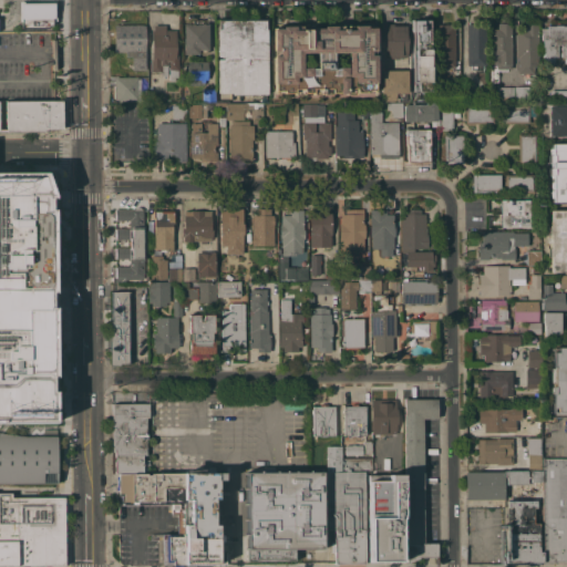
[(53,2),(19,2),(20,27),(53,26),(53,2)]
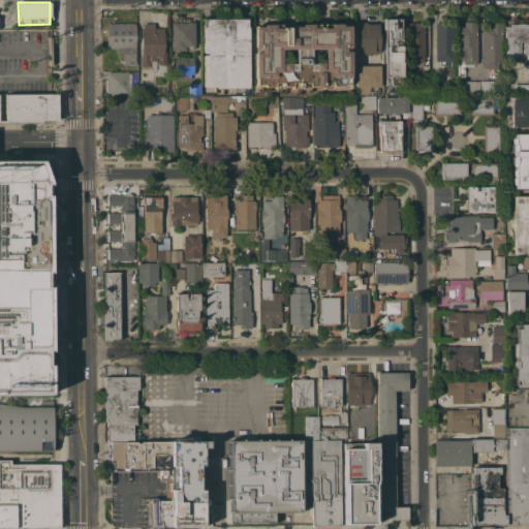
[(248,88),(248,89),(241,89),(241,88),(229,88),(229,89),(217,89),(217,87),(203,87),(203,55),(208,55),(208,52),(203,52),(203,17),(249,17),(249,88),(248,88)]
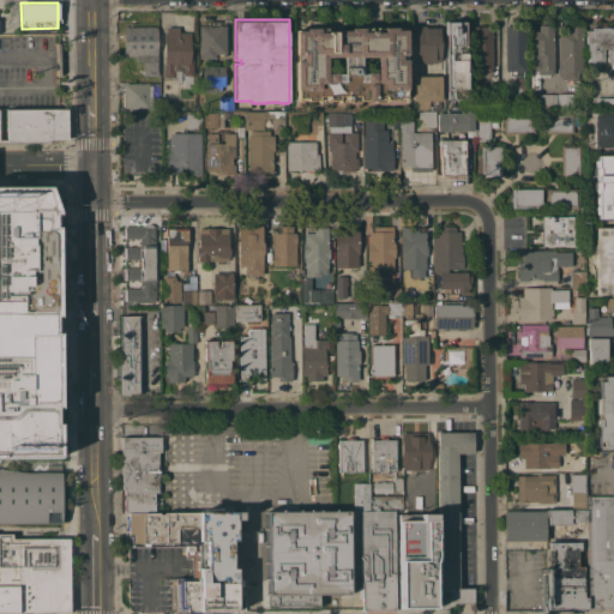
[(226,25),(226,54),(223,54),(223,56),(215,56),(215,58),(198,58),(198,25),(210,25),(210,22),(217,22),(217,25),(226,25)]
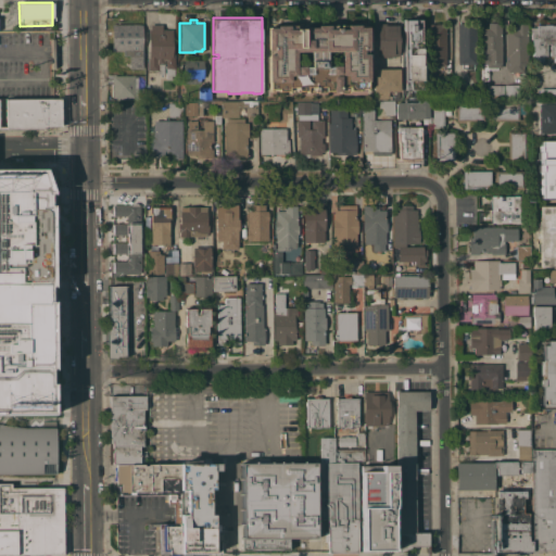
[(420,20),(421,89),(405,89),(404,20),(420,20)]
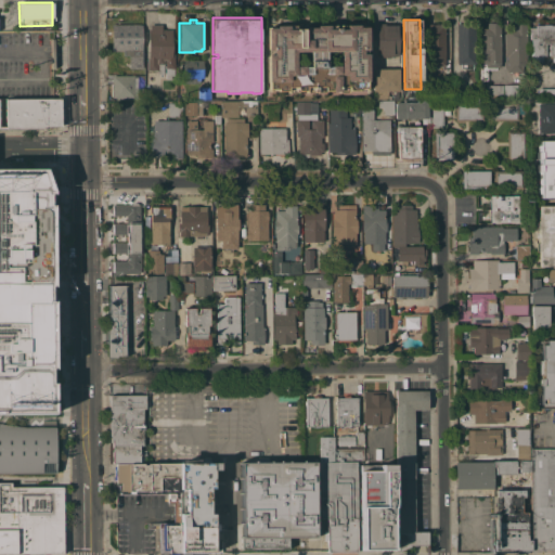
[(534,27),(534,25),(540,25),(540,21),(552,21),(552,25),(554,25),(554,61),(551,61),(551,55),(547,55),(547,43),(544,43),(544,55),(540,55),(540,61),(531,61),(531,46),(530,46),(530,38),(529,38),(529,27),(534,27)]
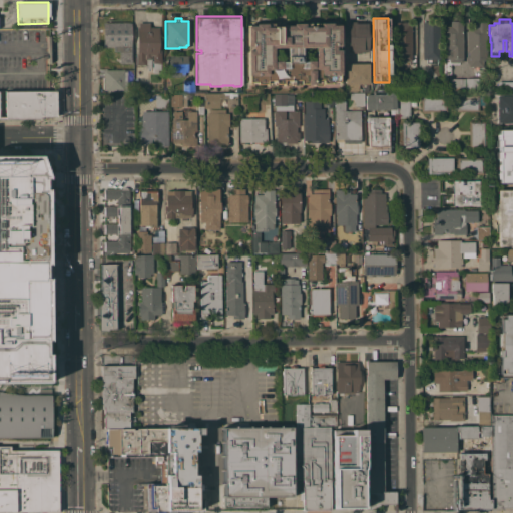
[(102,21),(132,21),(132,47),(131,47),(131,62),(119,62),(119,52),(112,52),(112,48),(102,48),(102,34),(99,34),(99,28),(102,28),(102,21)]
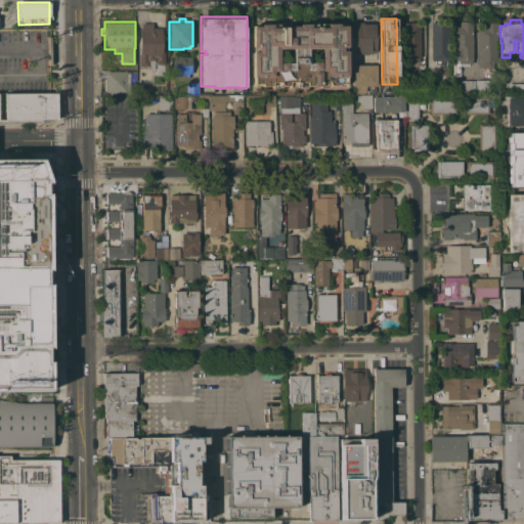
[(376,22),(377,52),(372,52),(372,53),(360,53),(360,52),(356,52),(356,22),(376,22)]
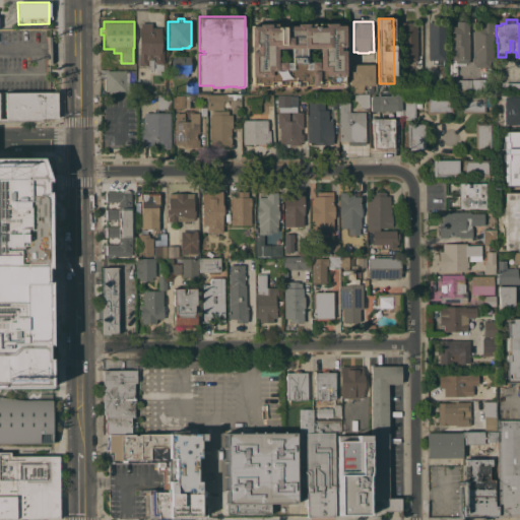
[(445,21),(445,55),(443,59),(430,59),(428,55),(428,21),(445,21)]
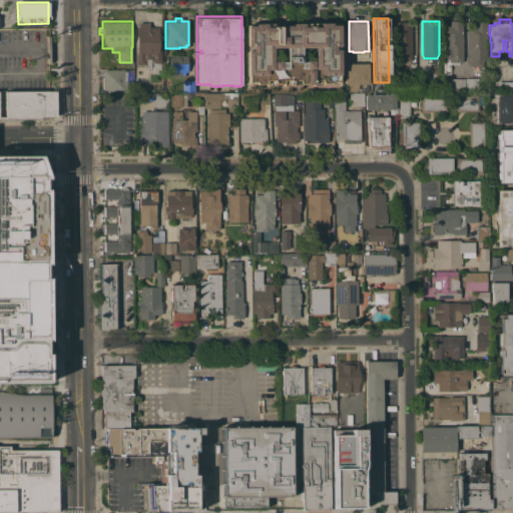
[(462,21),(463,58),(462,58),(462,62),(449,62),(449,58),(442,58),(442,26),(450,26),(450,21),(462,21)]
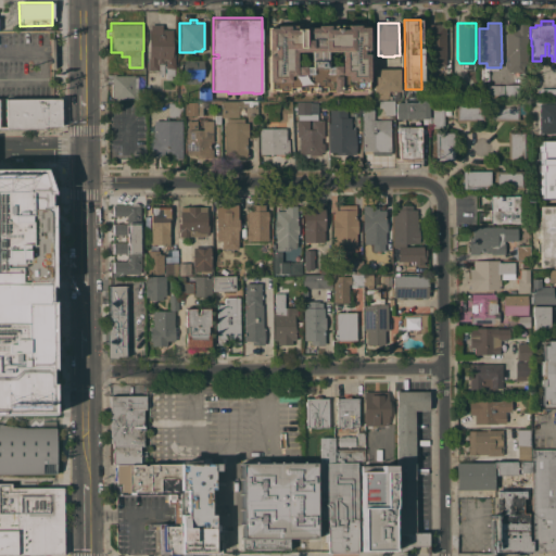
[(514,28),(514,23),(527,23),(527,65),(522,65),(522,72),(507,72),(507,57),(506,57),(505,28),(514,28)]
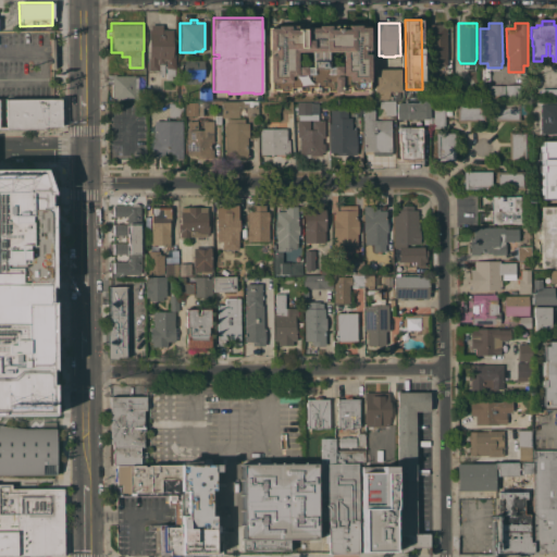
[(177,79),(174,79),(174,75),(171,75),(171,79),(165,79),(165,64),(163,64),(163,74),(157,74),(157,71),(147,71),(147,59),(148,59),(149,29),(150,29),(150,24),(162,24),(162,28),(172,29),(172,40),(174,40),(174,60),(177,60),(177,79)]
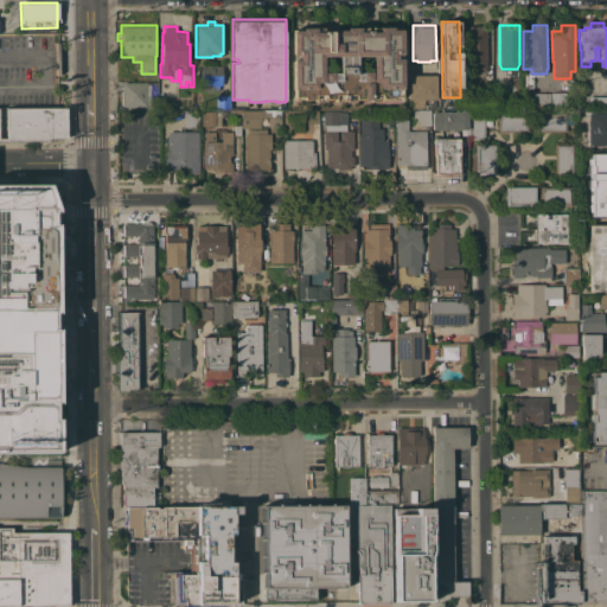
[(485,71),(467,71),(468,26),(486,26),(485,64),(485,71)]
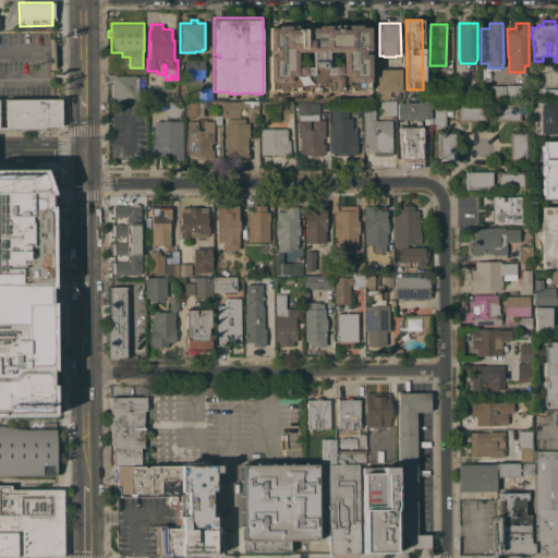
[(288,94),(288,92),(270,92),(270,82),(268,82),(268,27),(277,27),(277,25),(290,25),(290,27),(317,27),(317,25),(360,25),(360,27),(368,27),(368,50),(367,50),(367,53),(368,53),(368,81),(367,81),(367,88),(359,88),(359,91),(348,91),(348,93),(339,93),(339,91),(325,91),(325,93),(306,93),(306,91),(298,91),(298,94),(288,94)]
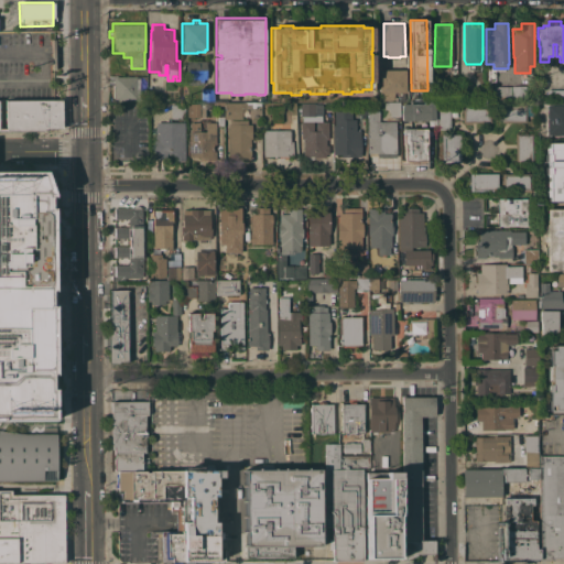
[(206,62),(206,79),(203,79),(203,84),(188,84),(188,80),(180,80),(180,61),(206,62)]
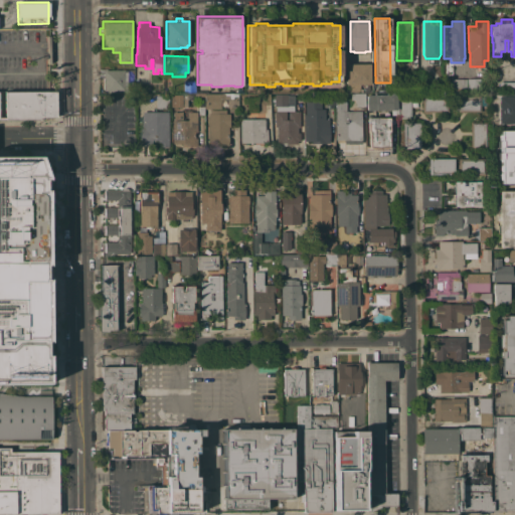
[(370,63),(370,83),(359,83),(359,92),(347,92),(347,84),(346,84),(346,63),(370,63)]
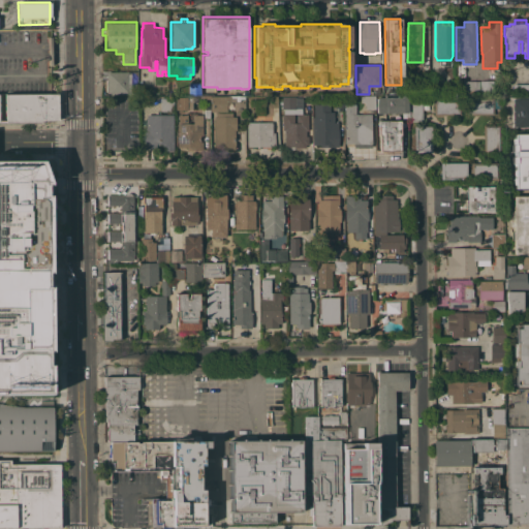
[(128,71),(128,94),(106,94),(106,71),(128,71)]
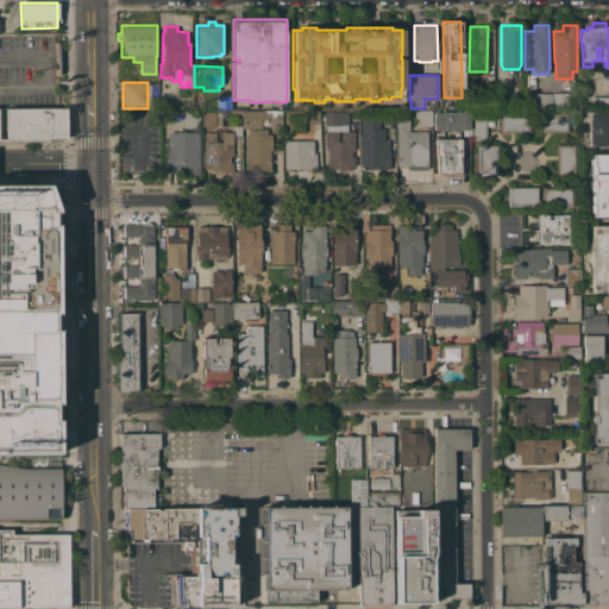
[(510,90),(509,107),(496,106),(496,89),(510,90)]
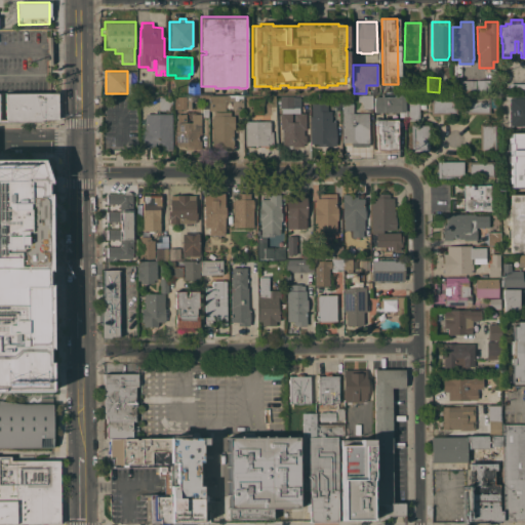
[(489,79),(489,92),(476,93),(476,80),(489,79)]
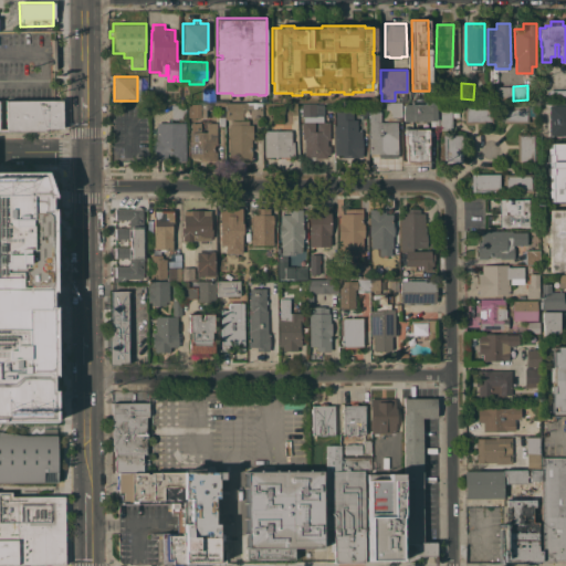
[(512,86),(512,101),(495,101),(495,86),(512,86)]
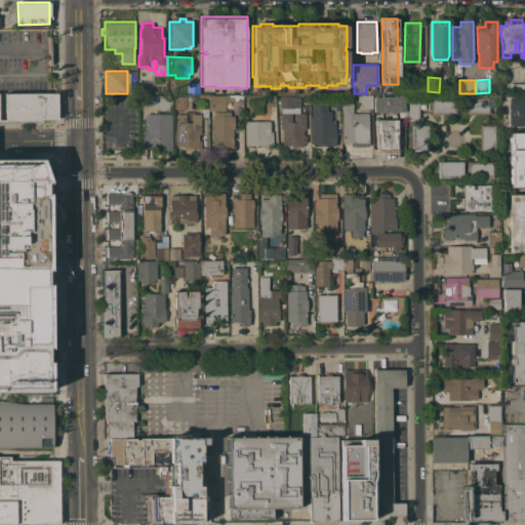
[(209,95),(209,98),(199,98),(199,102),(191,102),(191,94),(187,94),(187,82),(198,82),(198,93),(208,93),(209,95)]
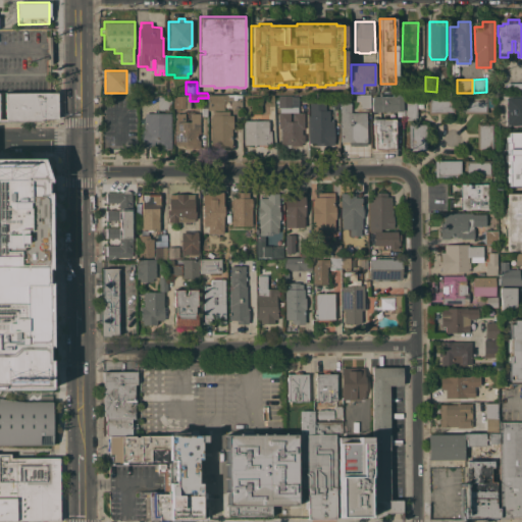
[(521,83),(521,95),(506,95),(506,83),(521,83)]
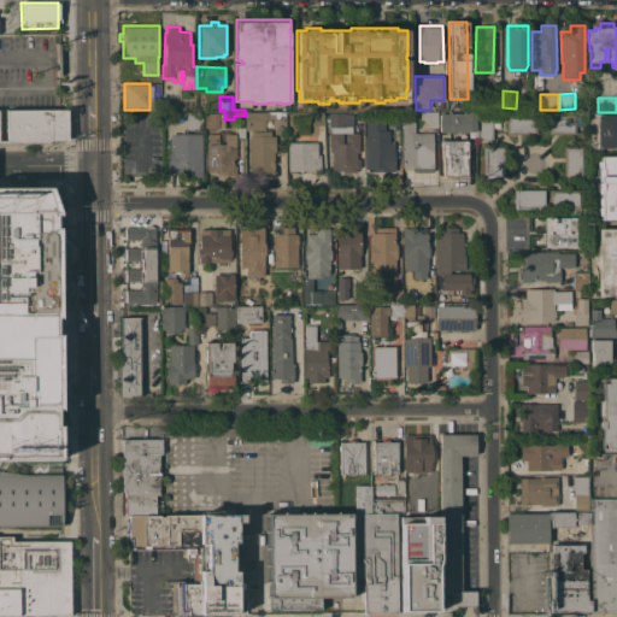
[(175,110),(164,110),(164,100),(175,99),(175,110)]
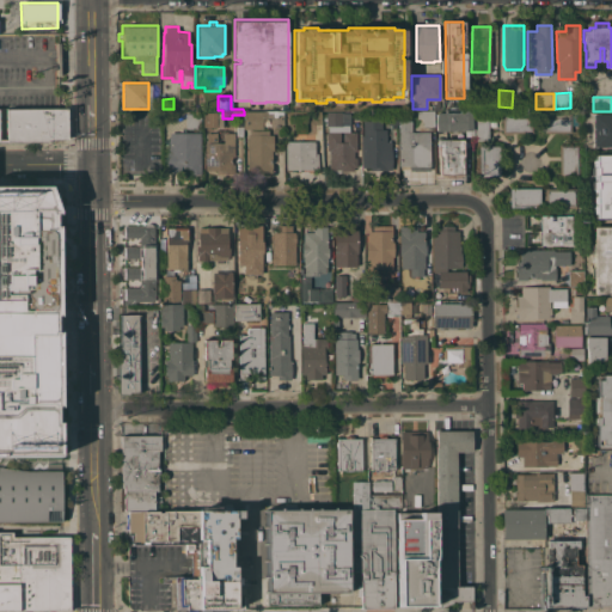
[(0,142),(0,139),(6,139),(5,109),(62,109),(62,108),(62,105),(67,105),(67,108),(67,141),(51,141),(51,142),(0,142)]
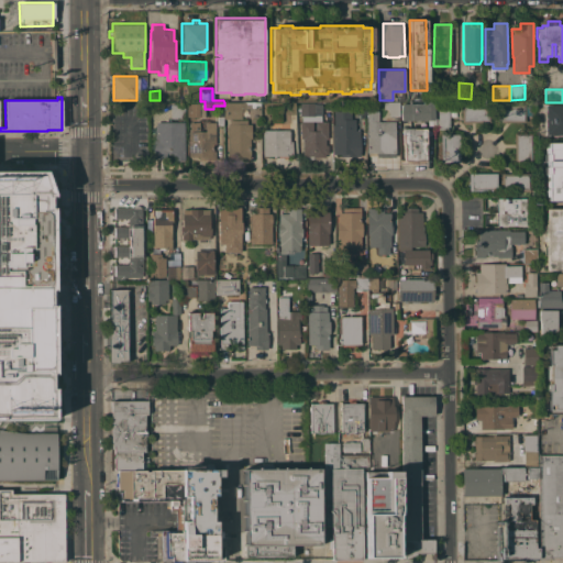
[(224,102),(261,102),(260,118),(247,118),(249,108),(244,108),(244,110),(241,110),(241,119),(224,119),(224,106),(224,102)]
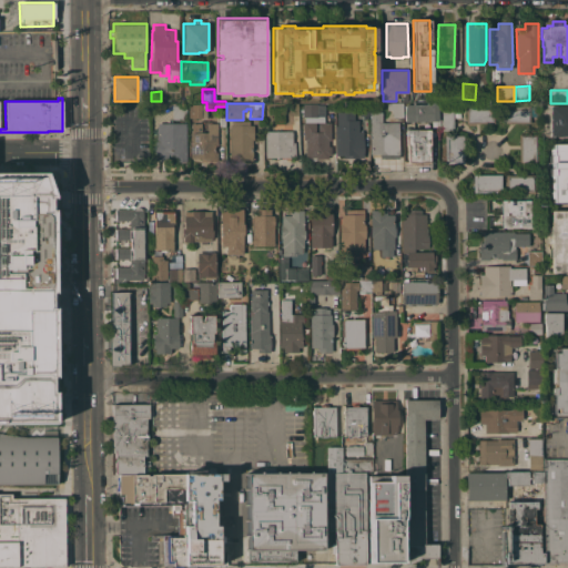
[(290,130),(290,124),(288,124),(288,118),(288,115),(290,115),(290,112),(287,112),(287,109),(290,109),(290,103),(298,103),(300,130),(298,130),(296,132),(293,132),(292,130),(290,130)]
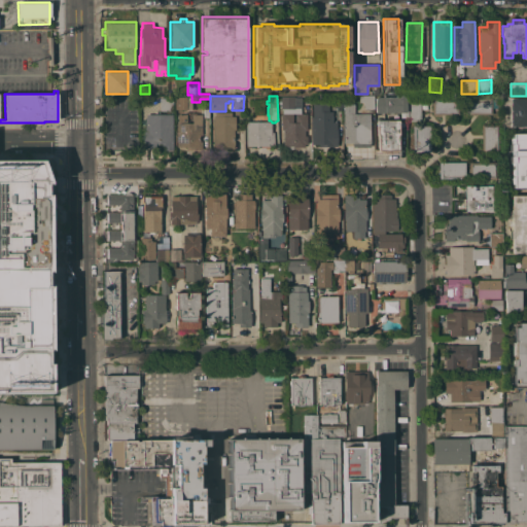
[(293,96),(293,108),(281,108),(281,96),(293,96)]
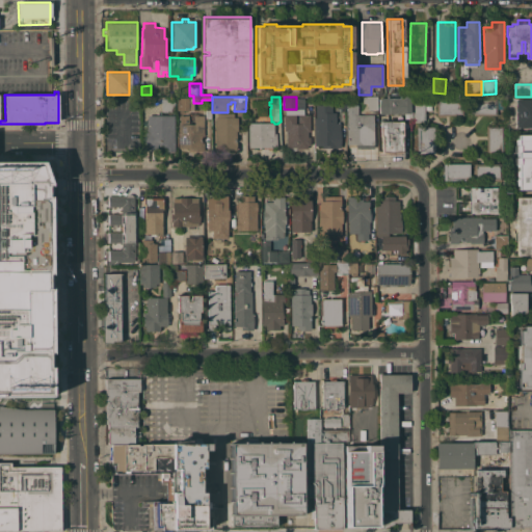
[(377,97),(377,109),(368,109),(368,105),(366,106),(366,103),(363,103),(363,97),(377,97)]
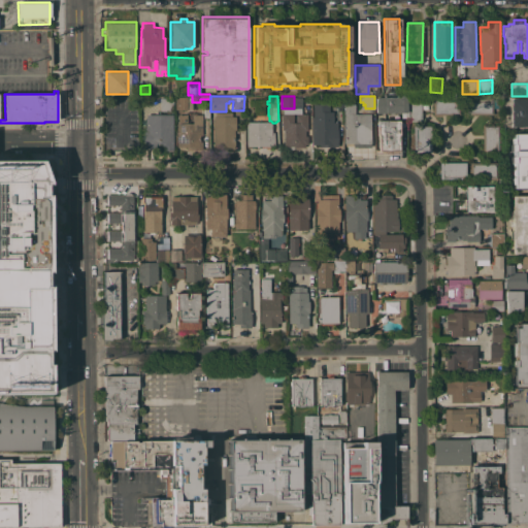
[(406,96),(421,96),(421,121),(406,122),(406,112),(375,112),(375,97),(395,97),(396,96),(406,96)]
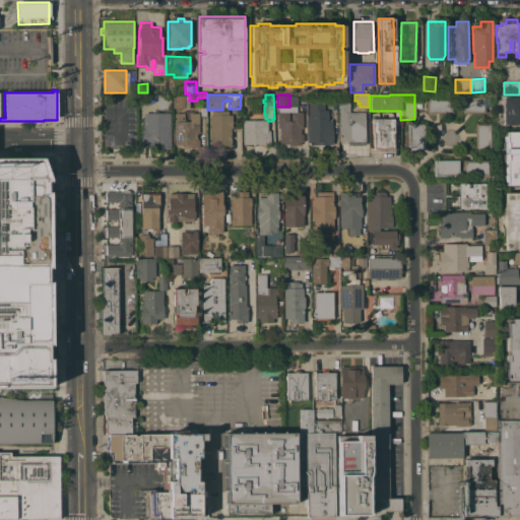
[(189,95),(188,109),(173,108),(173,95),(189,95)]
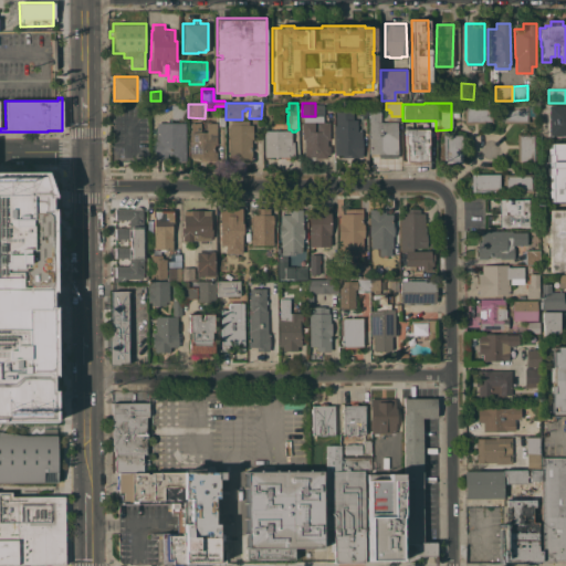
[(527,123),(495,123),(495,105),(527,104),(527,123)]
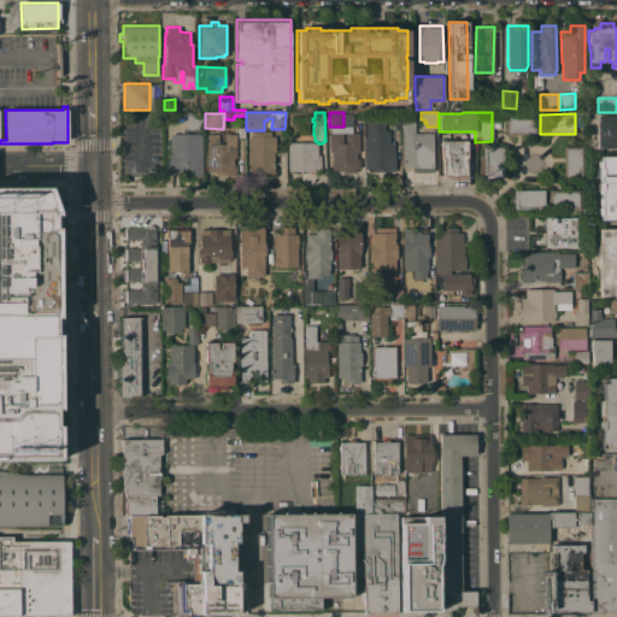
[(201,115),(201,130),(188,130),(188,129),(187,129),(187,115),(201,115)]
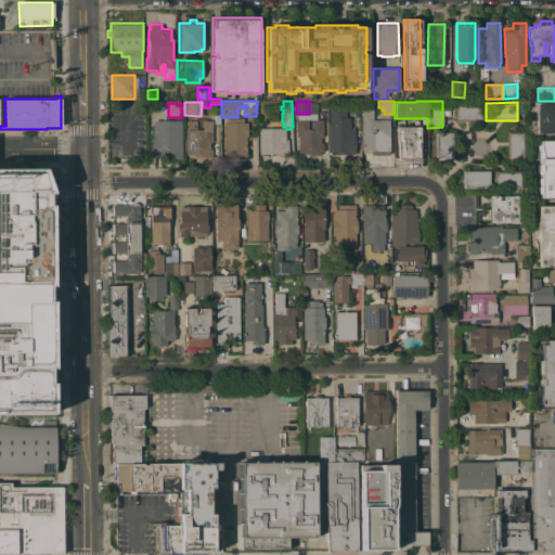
[(482,103),(482,120),(454,120),(454,103),(482,103)]
